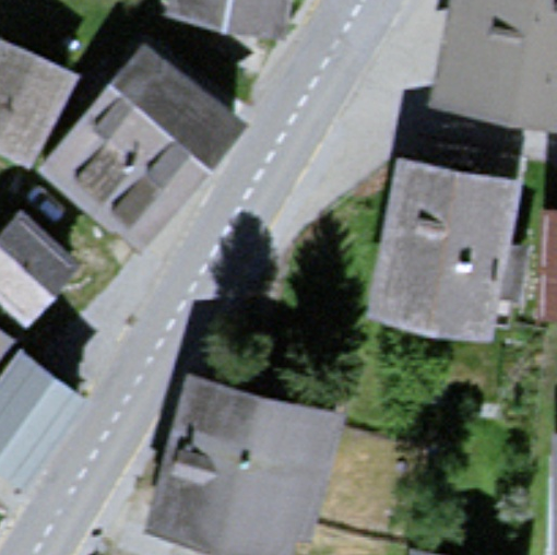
[(296,0),(170,0),(166,20),(286,47),(296,0)]
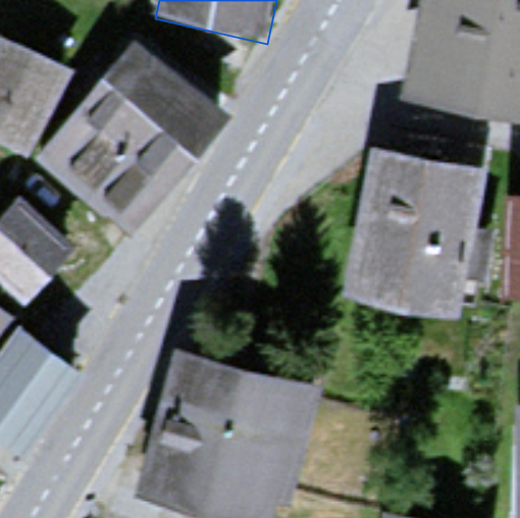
[(519,0),(424,0),(405,98),(519,121),(519,0)]
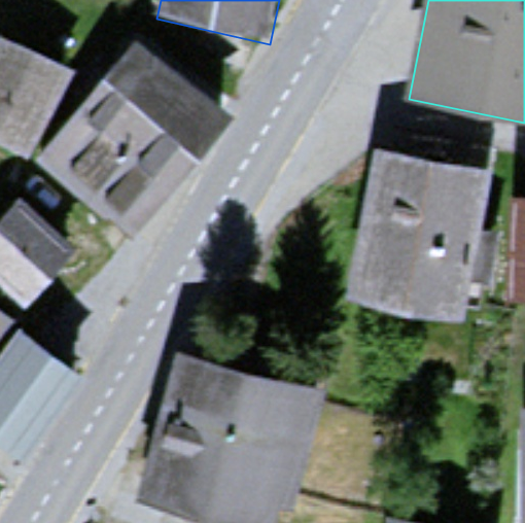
[(68,79),(0,46),(0,147),(29,161),(68,79)]
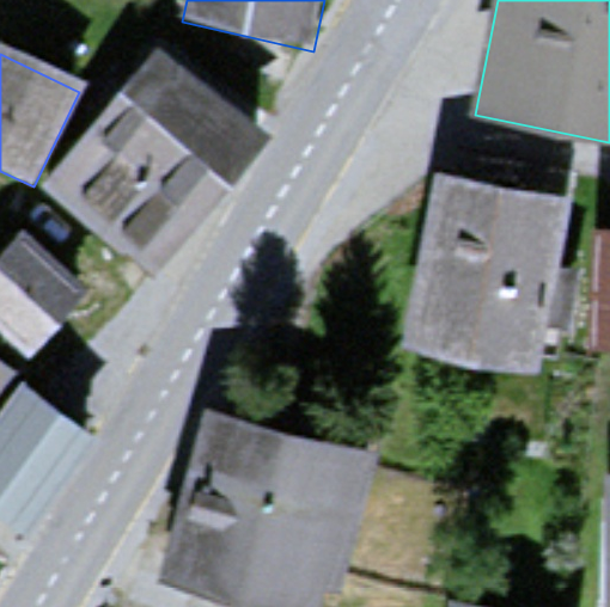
[(151,54),(35,190),(141,279),(256,143),(151,54)]
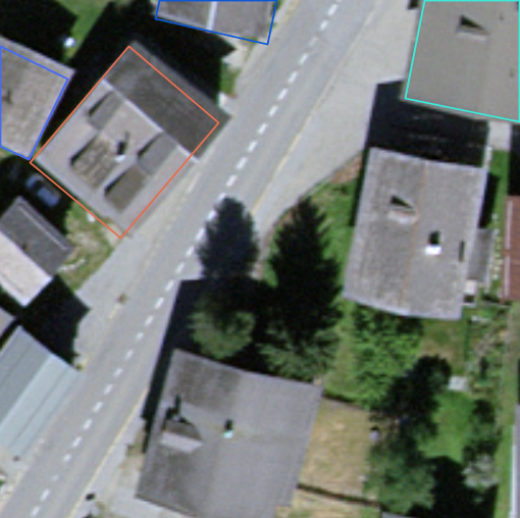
[(489,174),(376,149),(343,299),(457,324),(489,174)]
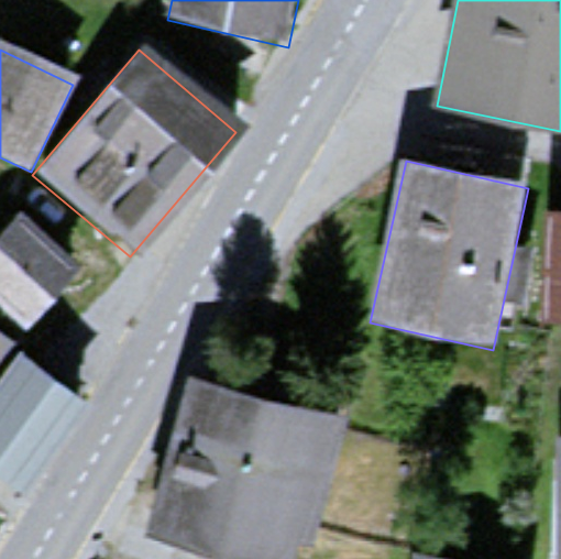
[(560,210),(547,210),(542,320),(560,320),(560,210)]
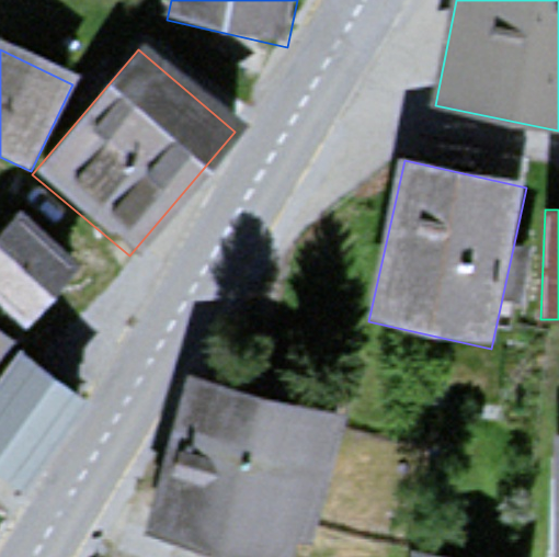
[(73,279),(15,223),(0,238),(0,309),(22,331),(73,279)]
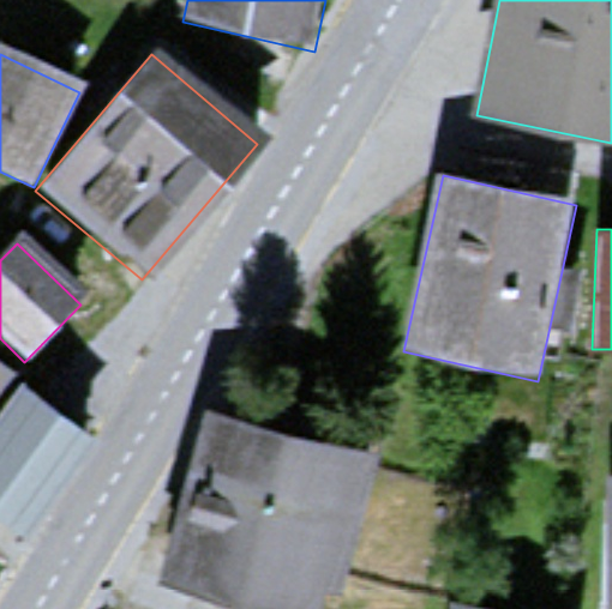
[(0,391),(11,380),(0,371),(0,391)]
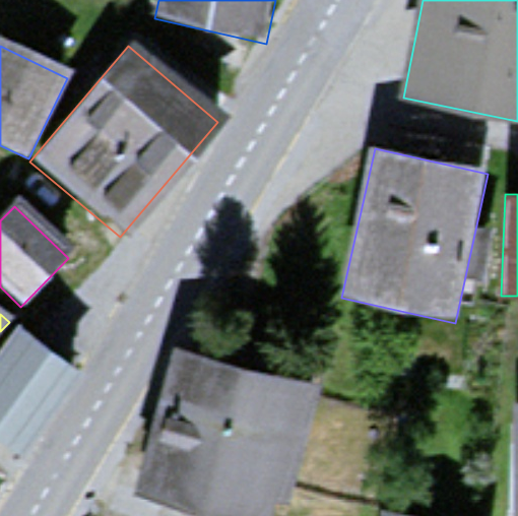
[(83,377),(17,328),(0,349),(0,443),(21,459),(83,377)]
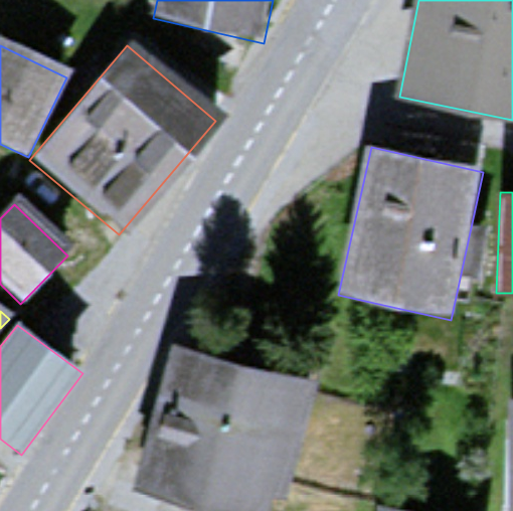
[(326,385),(174,341),(131,490),(204,510),(270,510),(275,496),(292,505),(326,385)]
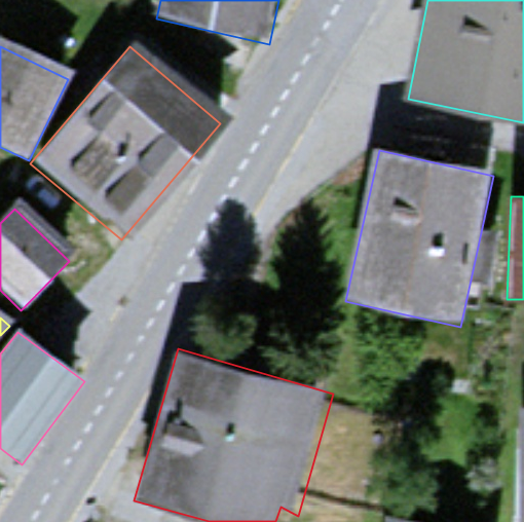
[(523,401),(518,401),(513,521),(523,521),(523,401)]
